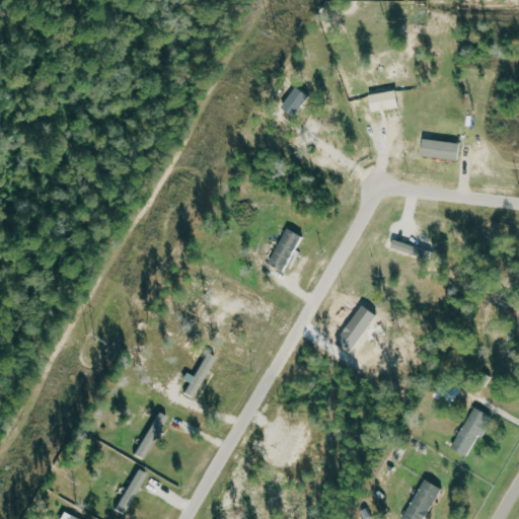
[(282,107),(295,116),(309,95),(296,86),(282,107)]
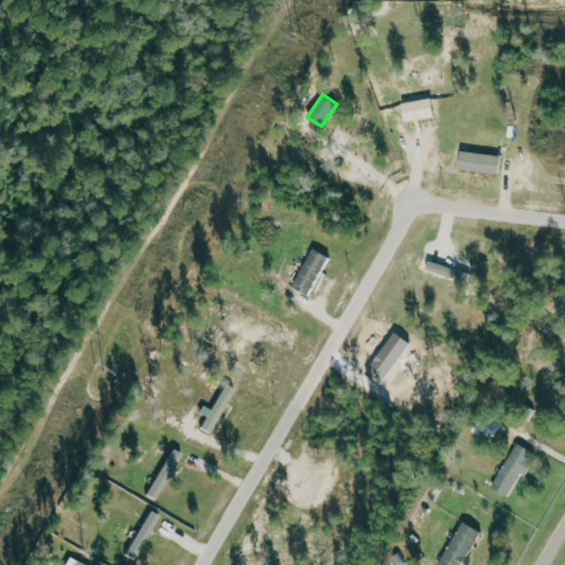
[(500,173),(501,155),(459,152),(459,171),(500,173)]
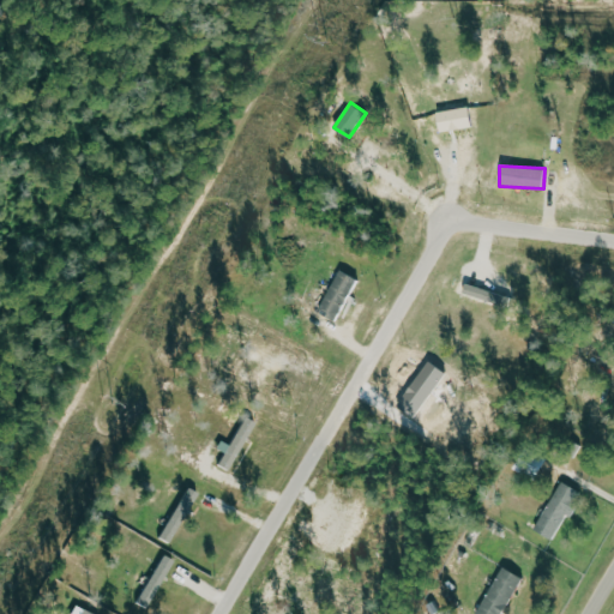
[(318,312),(336,321),(357,280),(341,270),(318,312)]
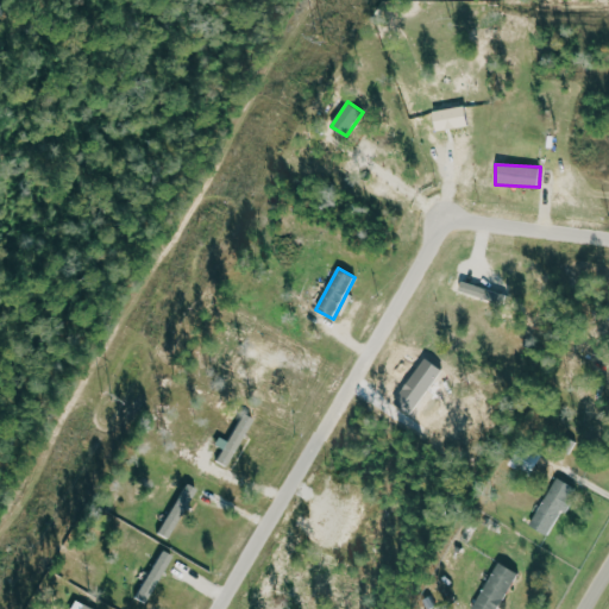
[(227,446),(225,445),(217,460),(231,468),(253,419),(242,414),(227,446)]
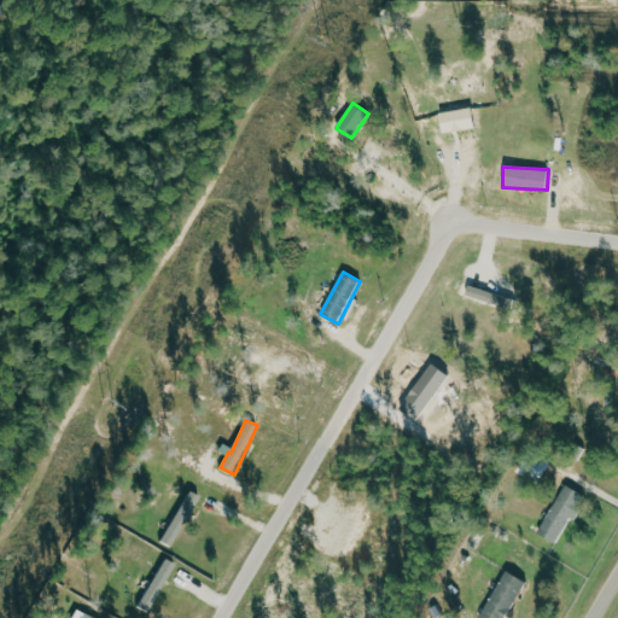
[(571,517),(575,519),(587,496),(565,484),(538,534),(557,543),(571,517)]
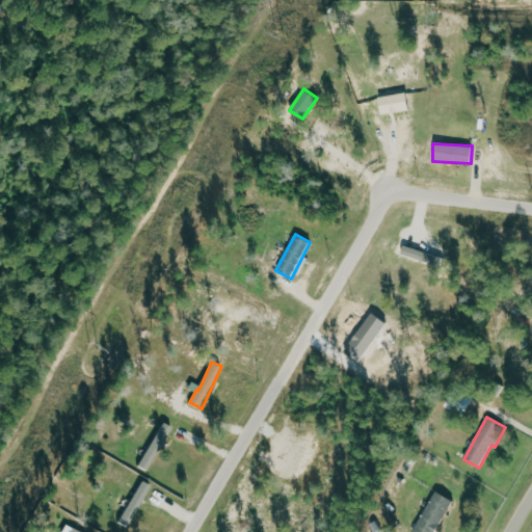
[(148,471),(170,427),(161,423),(138,467),(148,471)]
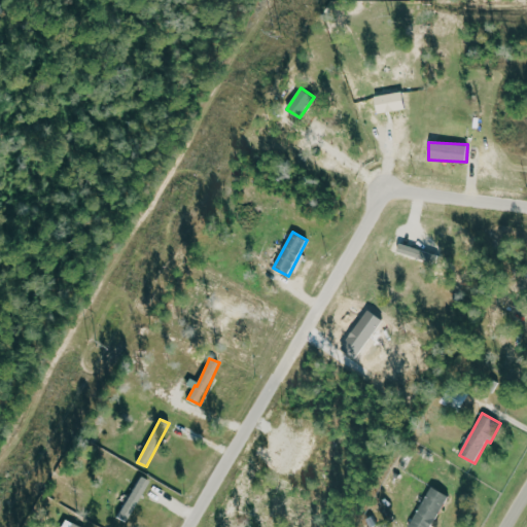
[(127,521),(150,482),(140,477),(117,516),(127,521)]
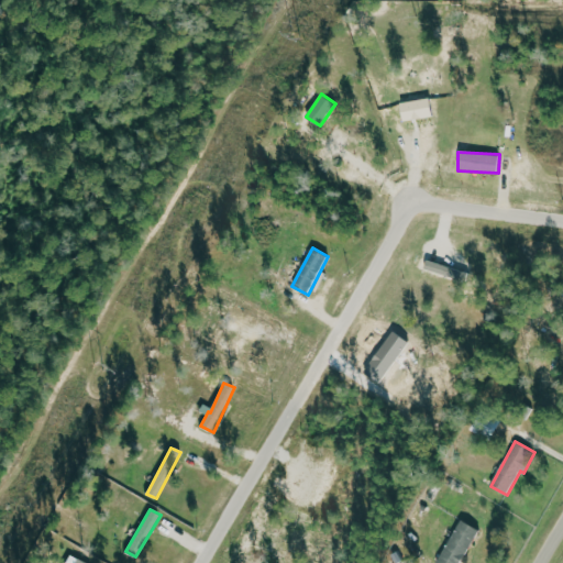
[(461,562),(479,530),(462,520),(437,562),(461,562)]
